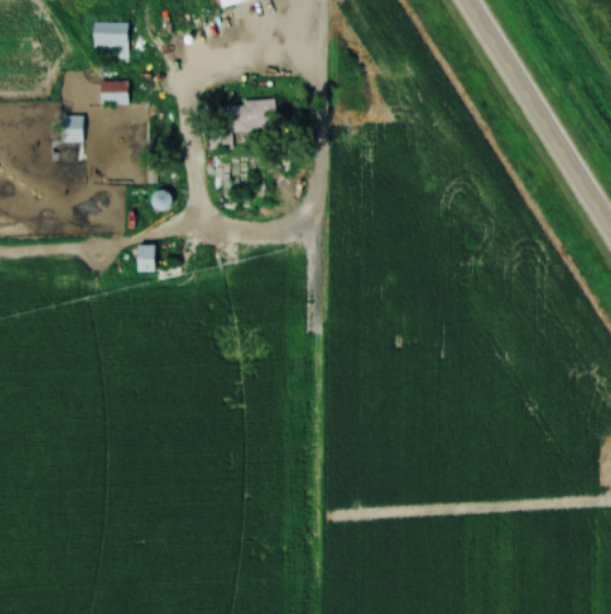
[(94,59),(129,59),(129,23),(94,23),(94,59)]
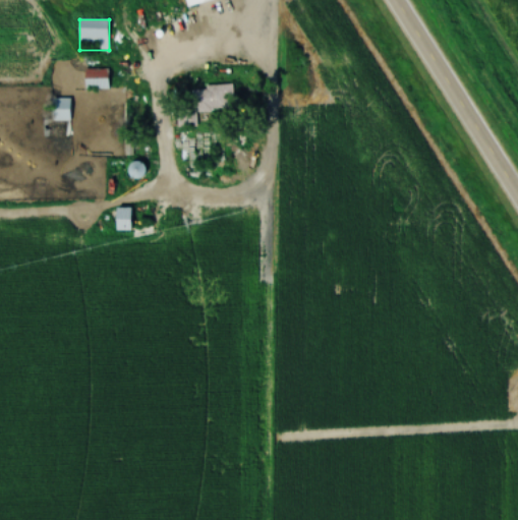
[(84,89),(109,89),(109,68),(84,68),(84,89)]
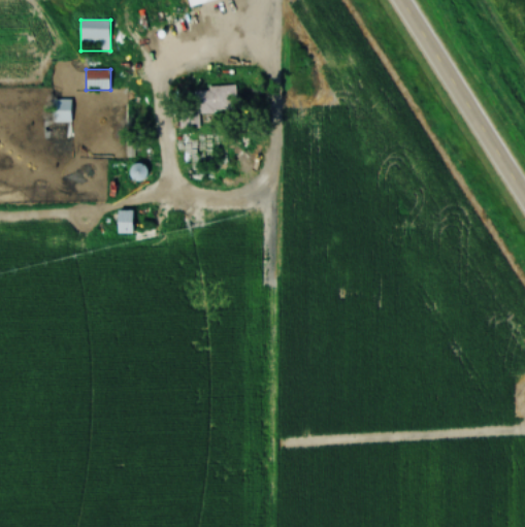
[(181,128),(200,127),(199,111),(231,109),(230,87),(190,89),(190,100),(179,100),(181,128)]
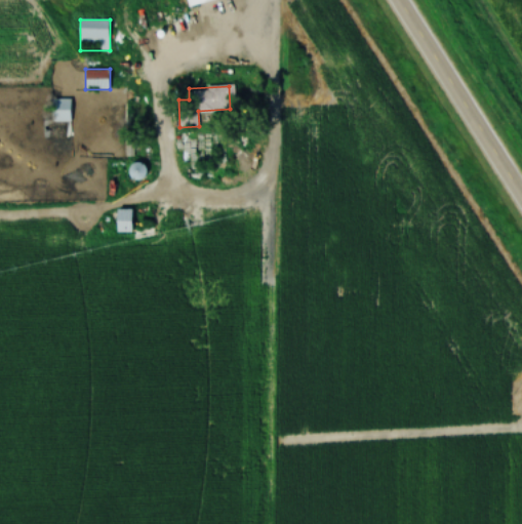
[(44,120),(44,135),(71,135),(71,98),(52,98),(52,120),(44,120)]
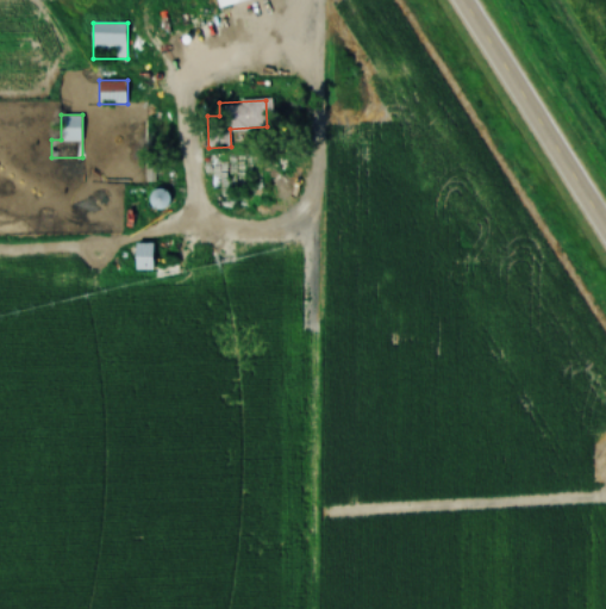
[(167,190),(151,191),(152,206),(168,205),(167,190)]
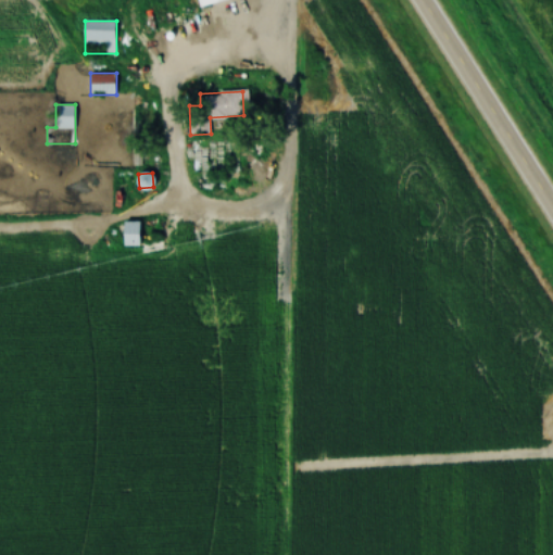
[(140,246),(140,222),(125,222),(125,246),(140,246)]
